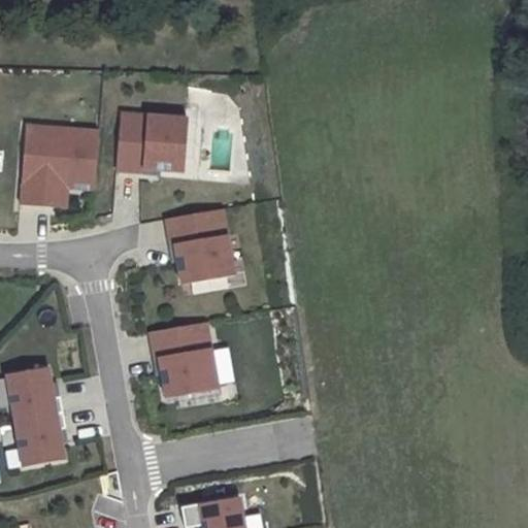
[(120,114),(116,171),(142,173),(142,169),(160,171),(183,172),(187,120),(120,114)]
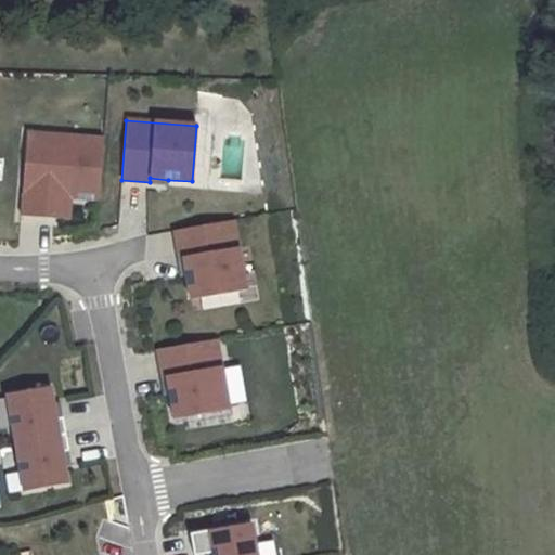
[(98,201),(102,149),(65,145),(66,137),(26,133),(20,216),(55,219),(57,197),(98,201)]
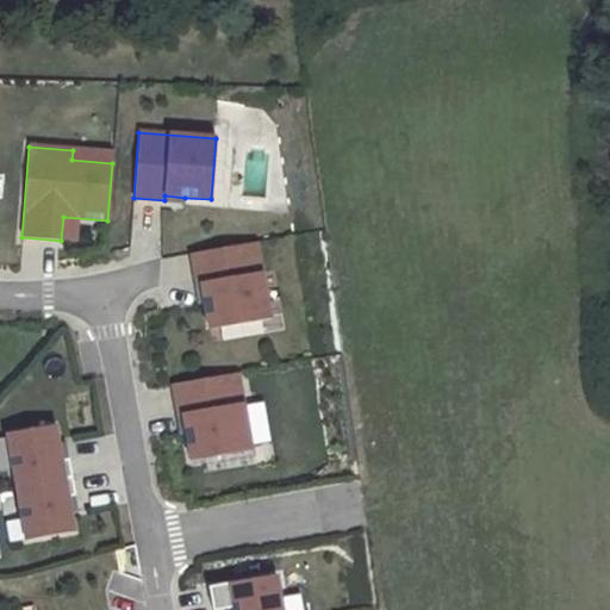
[(75,242),(76,218),(63,217),(61,241),(75,242)]
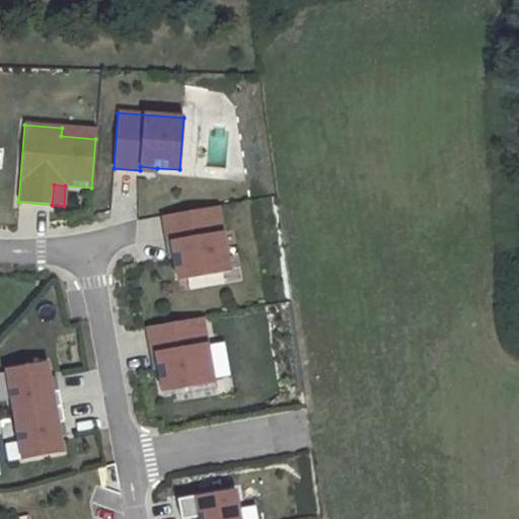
[(229,272),(218,206),(162,216),(167,242),(171,241),(178,281),(229,272)]
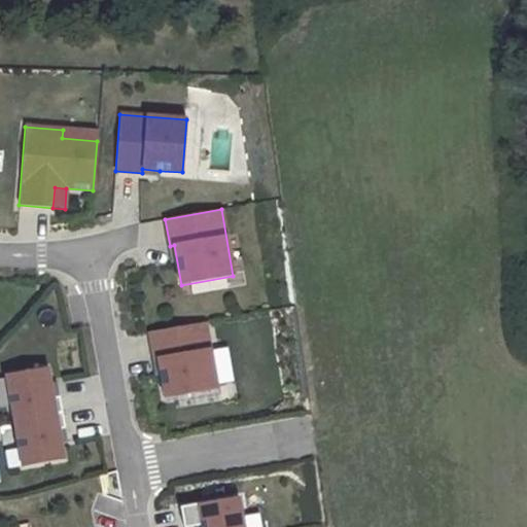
[(171,262),(177,261),(174,245),(170,246),(168,246),(171,262)]
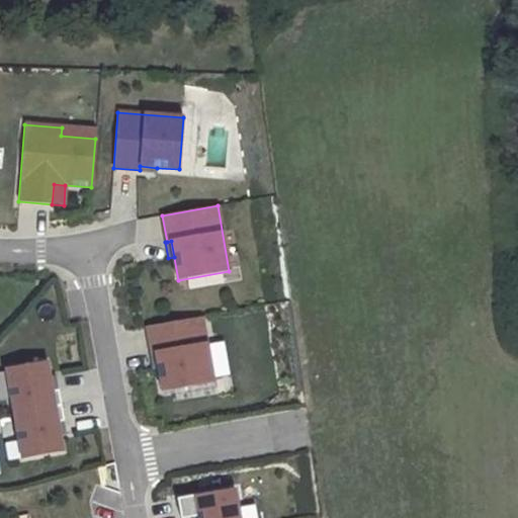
[(201,317),(147,327),(151,353),(155,352),(158,368),(162,392),(213,382),(201,317)]
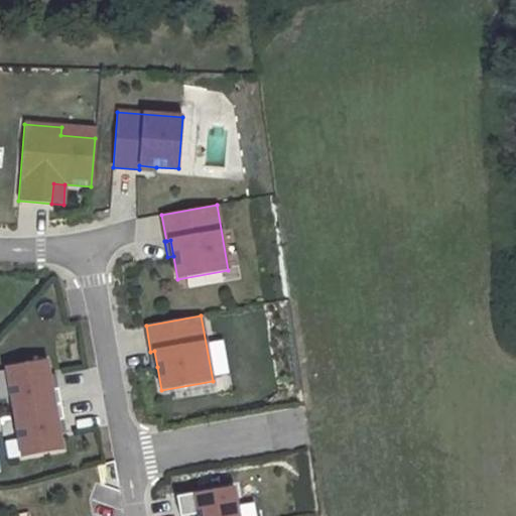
[(154,351),(150,352),(148,352),(151,368),(157,367),(154,351)]
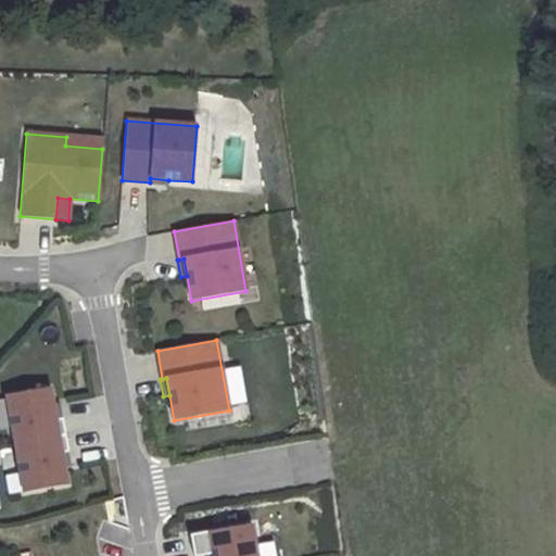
[(7,395),(15,444),(65,436),(62,419),(55,420),(53,405),(50,388),(7,395)]
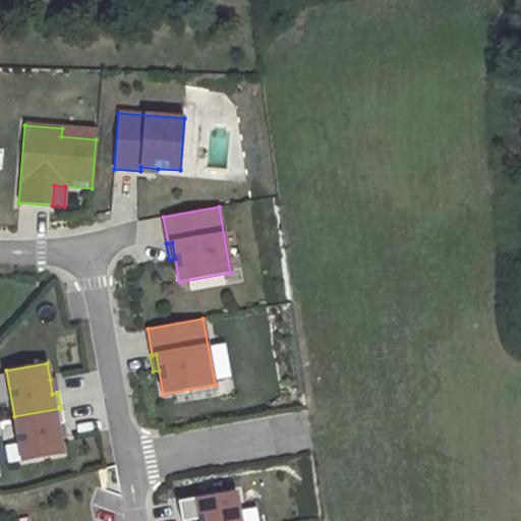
[(56,379),(50,380),(52,394),(58,393),(56,379)]
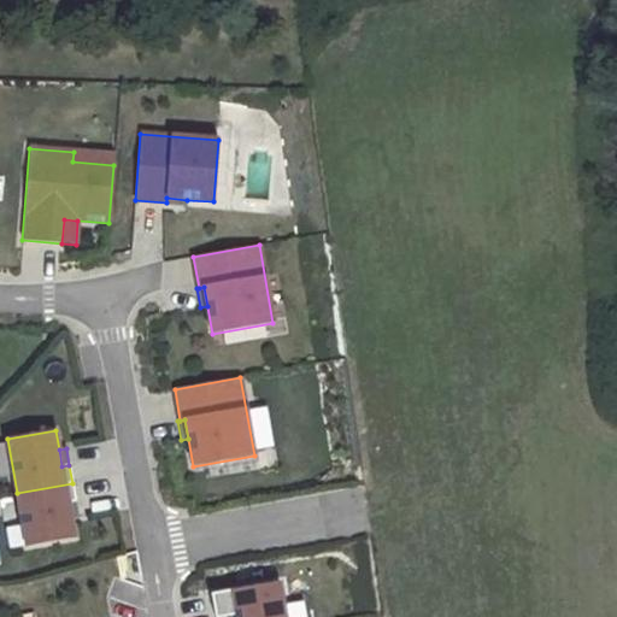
[(75,501),(72,483),(17,493),(27,547),(75,539),(71,519),(68,503),(75,501)]
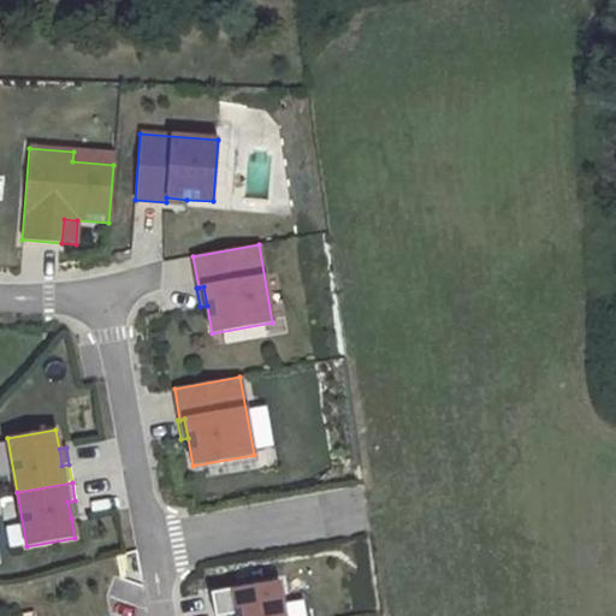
[(78,517),(75,501),(67,502),(71,519),(78,517)]
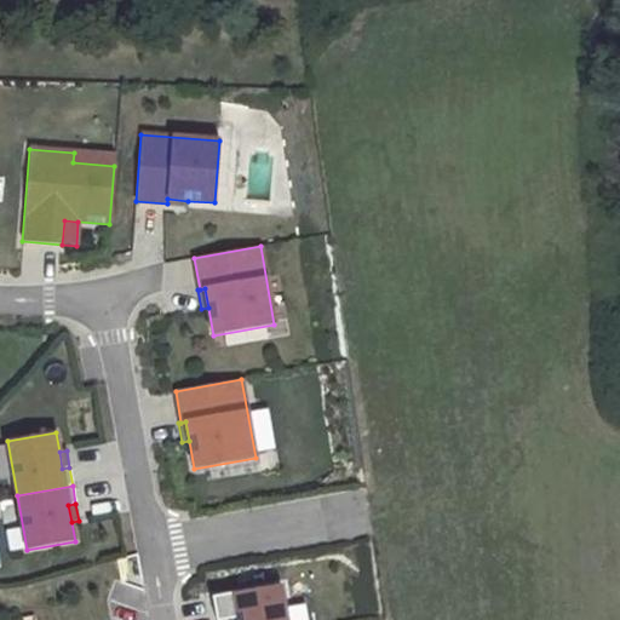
[(286,619),(281,585),(212,596),(216,619),(223,619),(229,619),(237,618),(237,619),(286,619)]
